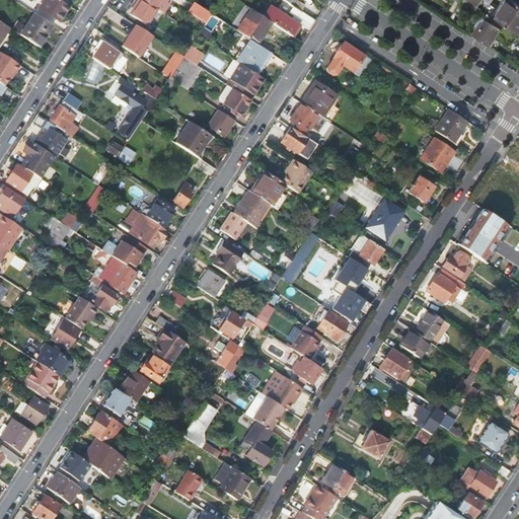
[(59,0),(44,0),(40,8),(59,21),(68,6),(62,1),(59,0)]
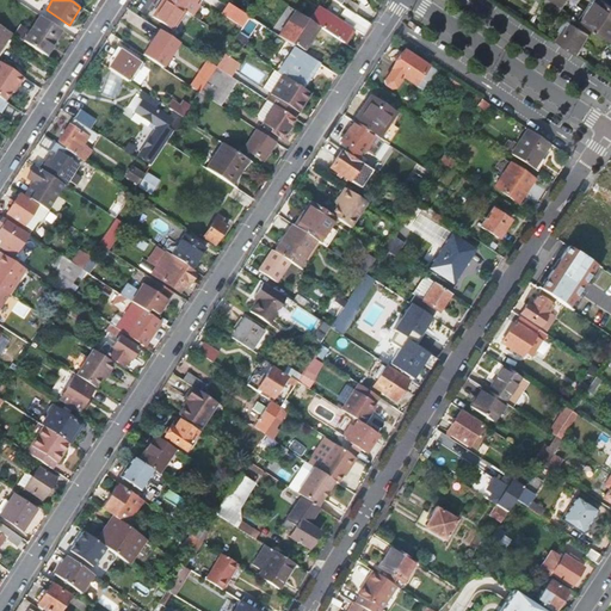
[(170,0),(161,0),(153,14),(172,29),(184,10),(170,0)]
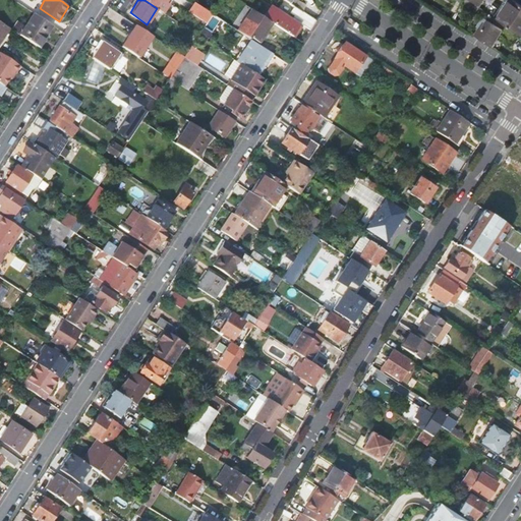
[(145,0),(157,8),(163,12),(168,3),(165,1),(165,0),(145,0)]
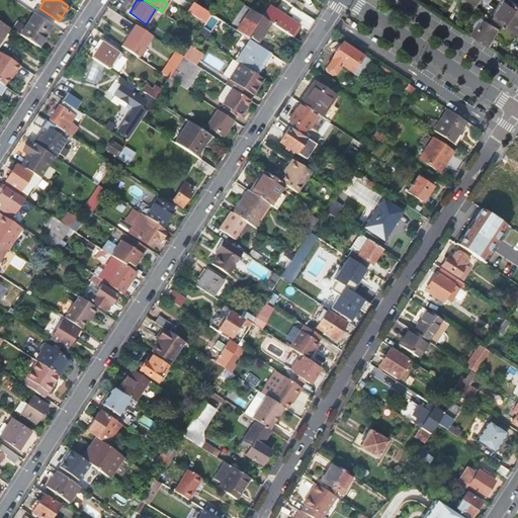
[(461,0),(460,3),(475,13),(479,8),(465,0),(461,0)]
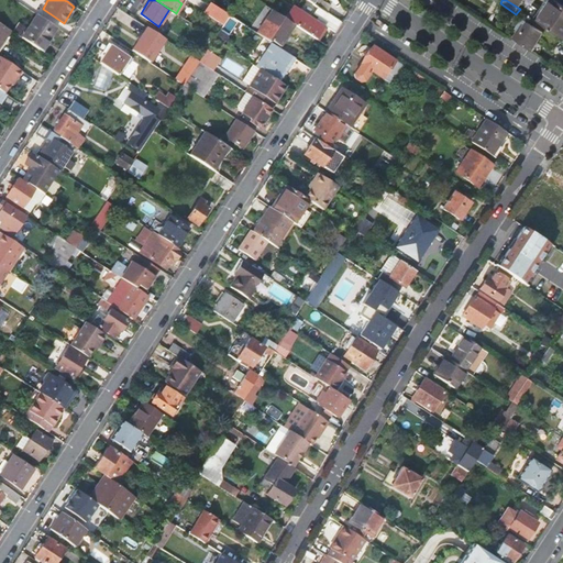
[(506,0),(520,9),(521,10),(528,0),(506,0)]
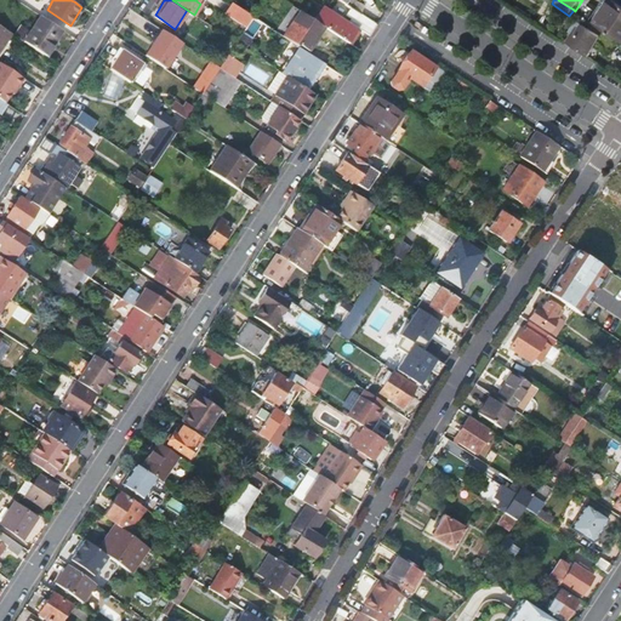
[(620,5),(613,0),(608,0),(594,23),(620,41),(620,5)]
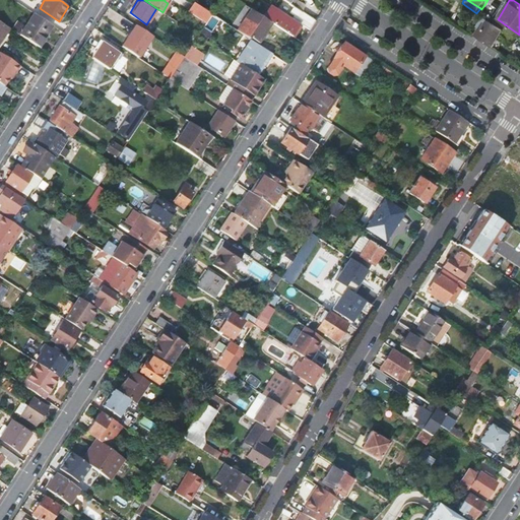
[(274,16),(271,21),(291,36),(300,24),(309,30),(315,20),(287,3),(286,2),(275,17),(274,16)]
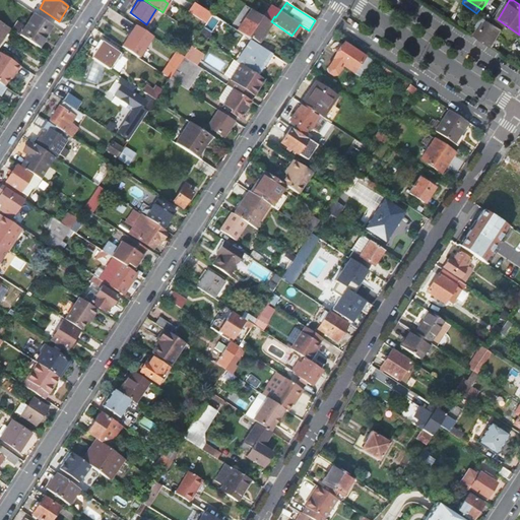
[(196,4),(190,12),(205,23),(211,14),(196,4)]
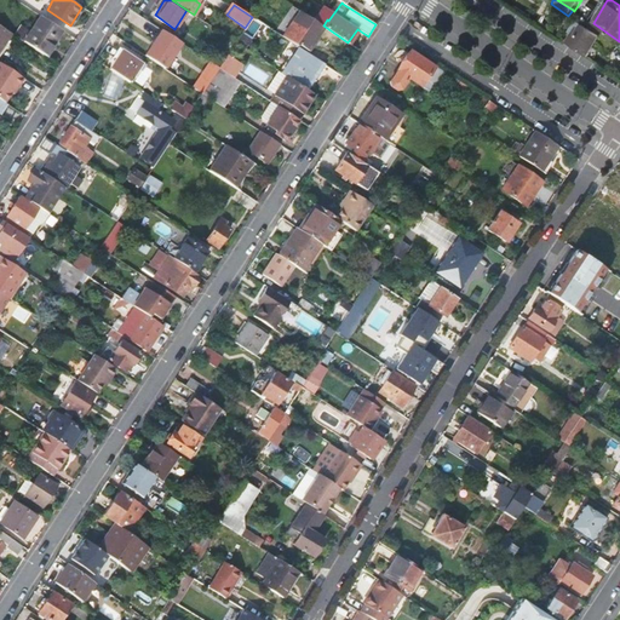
[(299,11),(282,36),(304,51),(306,53),(325,28),(299,11)]
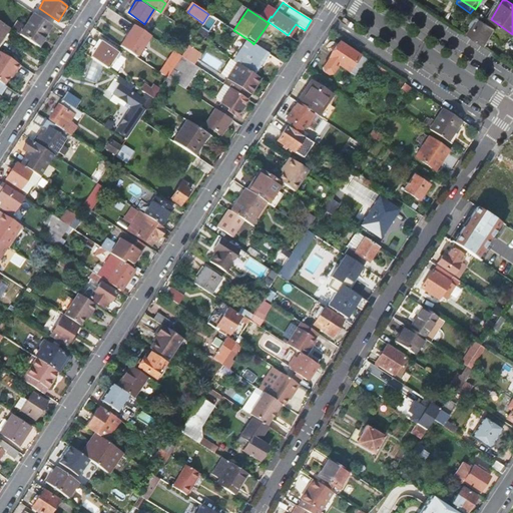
[(33,13),(19,34),(37,46),(51,25),(33,13)]
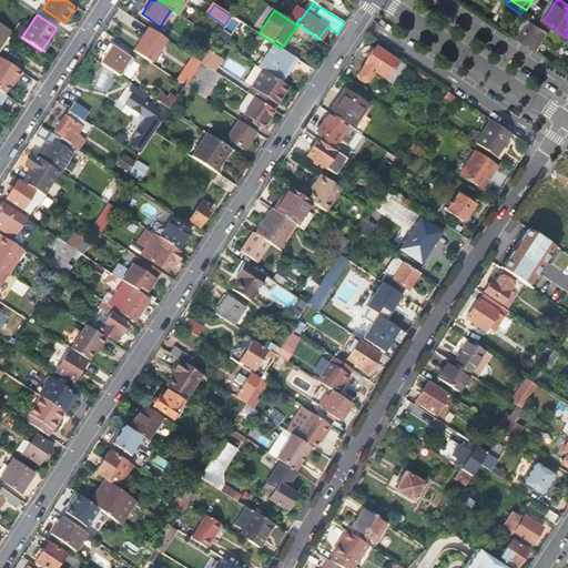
[(232,32),(240,21),(233,17),(225,28),(232,32)]
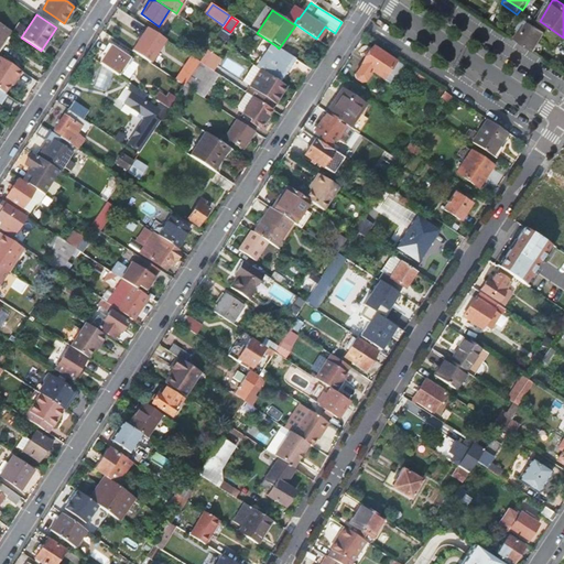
[(521,29),(514,39),(534,52),(548,31),(532,21),(525,31),(521,29)]
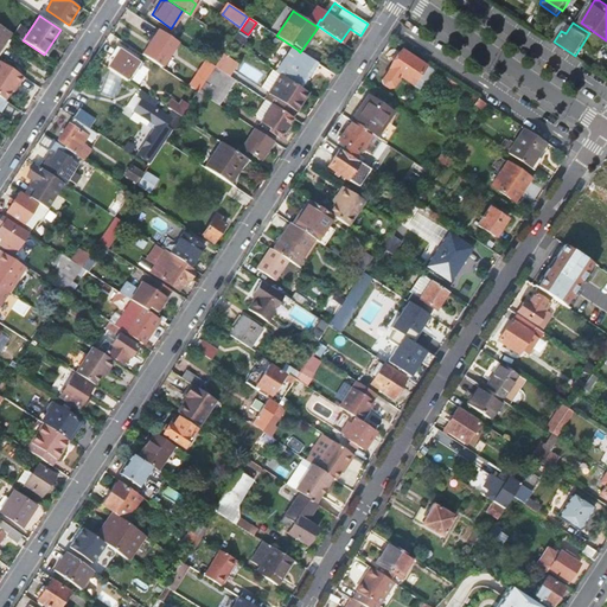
[(0,48),(11,32),(1,26),(0,29),(0,27),(0,48)]
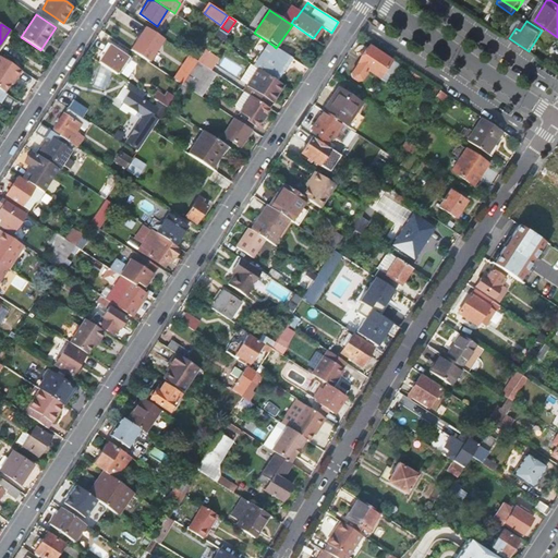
[(218,29),(211,38),(219,43),(225,34),(218,29)]
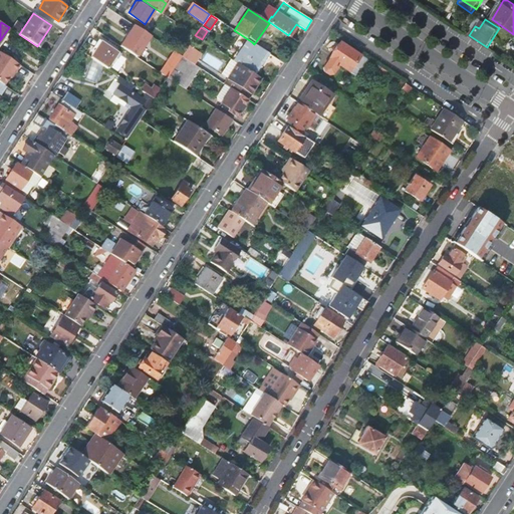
[(135,28),(122,47),(136,56),(145,43),(138,39),(142,33),(135,28)]
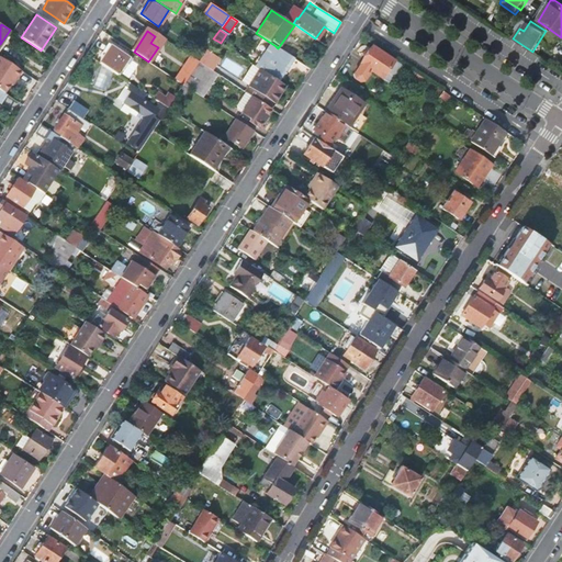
[(209,35),(200,48),(201,48),(199,52),(200,53),(198,56),(200,58),(205,51),(213,38),(209,35)]
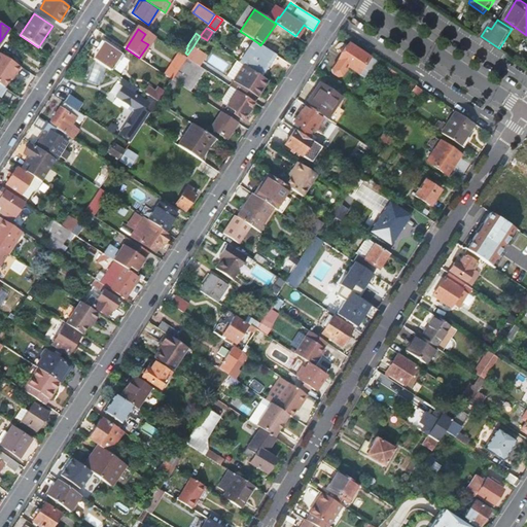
[(104,42),(94,59),(110,70),(121,54),(104,42)]
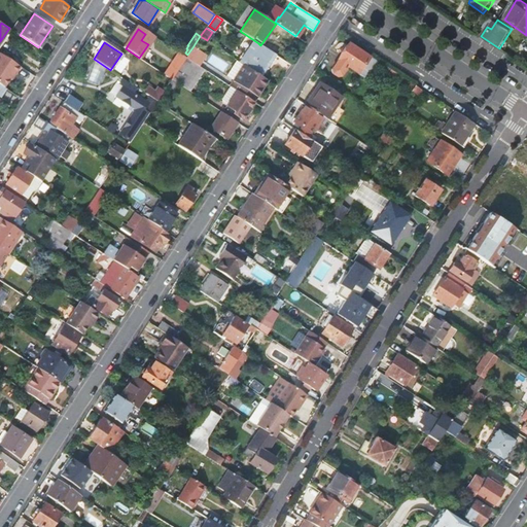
[(258,43),(244,65),(259,75),(270,61),(273,63),(277,56),(260,45),(258,43)]
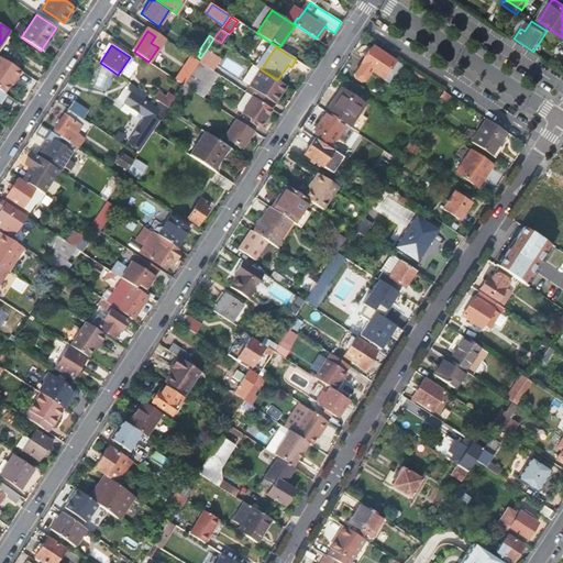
[(372,46),(352,77),(361,83),(370,70),(389,84),(394,77),(386,72),(389,66),(396,70),(400,63),(395,58),(394,59),(372,46)]
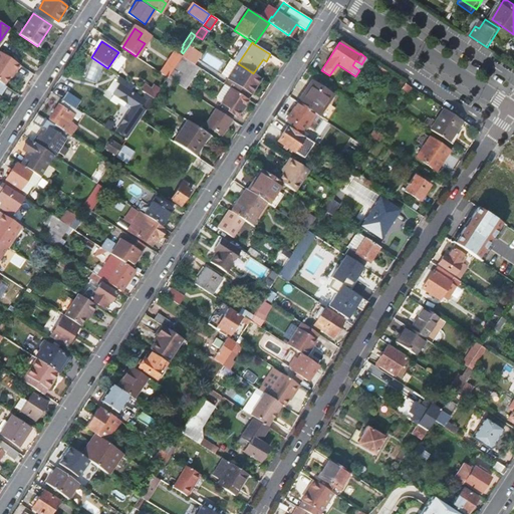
[(181,56),(194,64),(201,54),(188,46),(183,53),(181,56)]
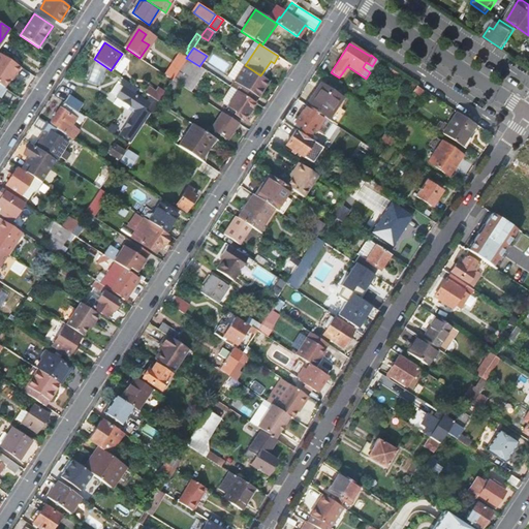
[(179,56),(172,51),(168,57),(175,61),(179,56)]
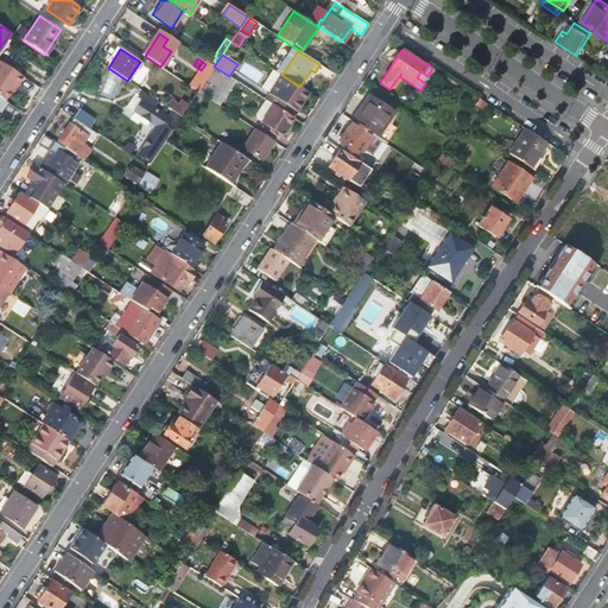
[(24,77),(0,61),(0,96),(6,100),(16,84),(18,86),(24,77)]
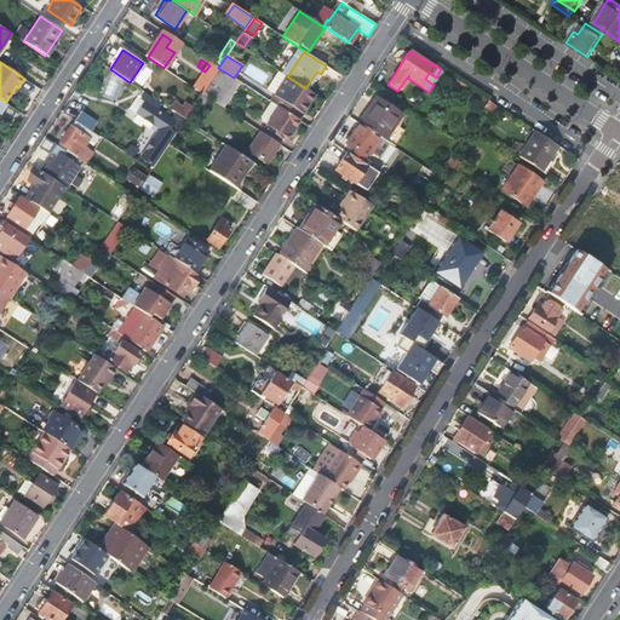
[(213,64),(196,90),(201,93),(218,68),(213,64)]
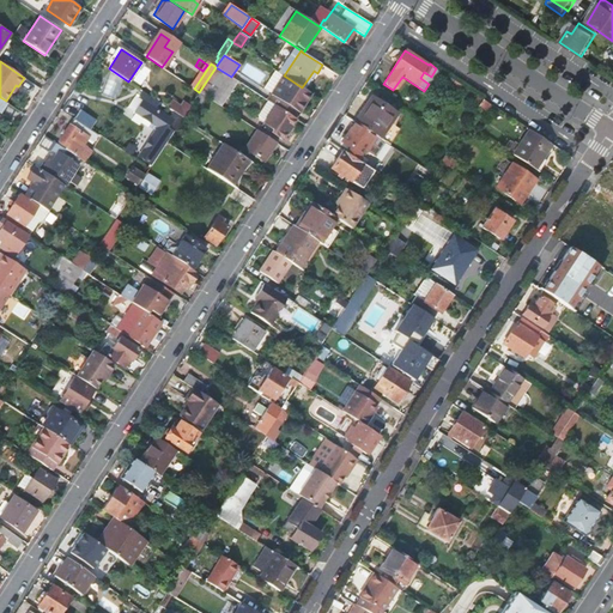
[(271,93),(299,113),(313,95),(284,76),(271,93)]
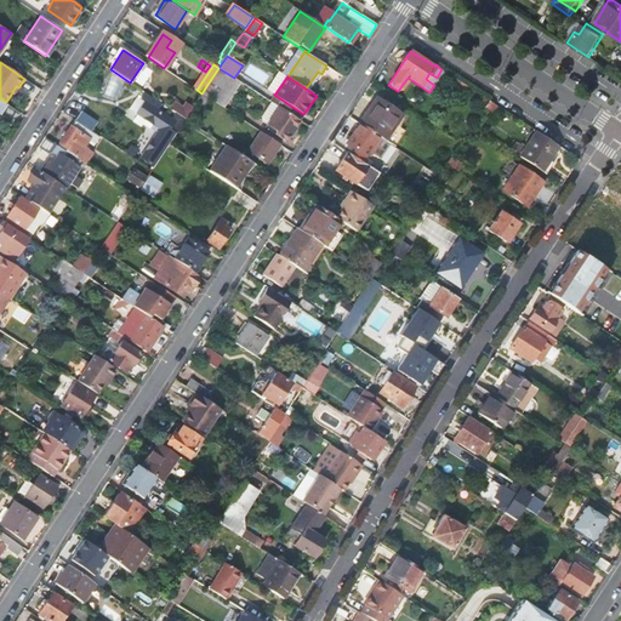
[(457,87),(468,95),(472,89),(461,81),(457,87)]
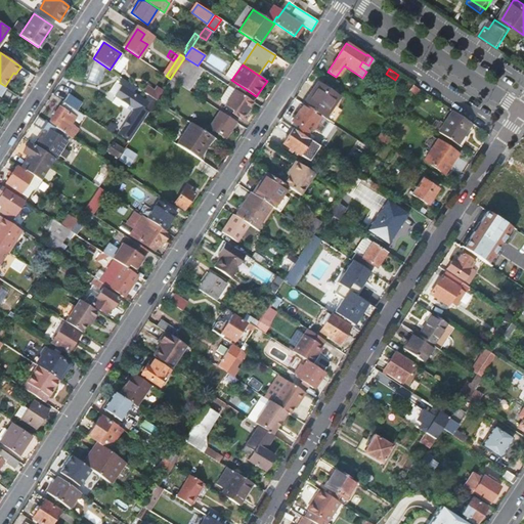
[(146,102),(122,86),(116,82),(110,91),(116,96),(134,108),(130,115),(142,122),(148,113),(142,108),(146,102)]
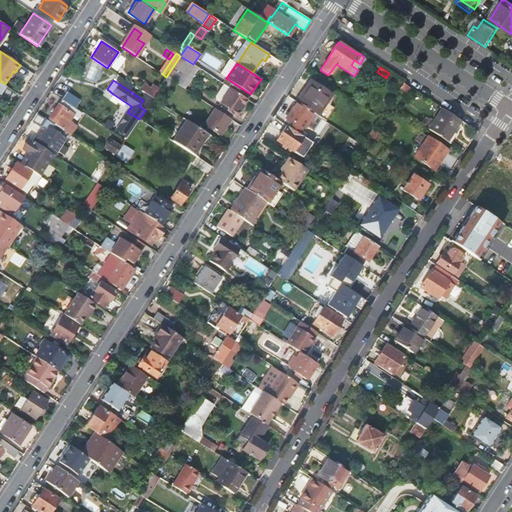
[(310,81),(296,102),(316,116),(330,94),(310,81)]
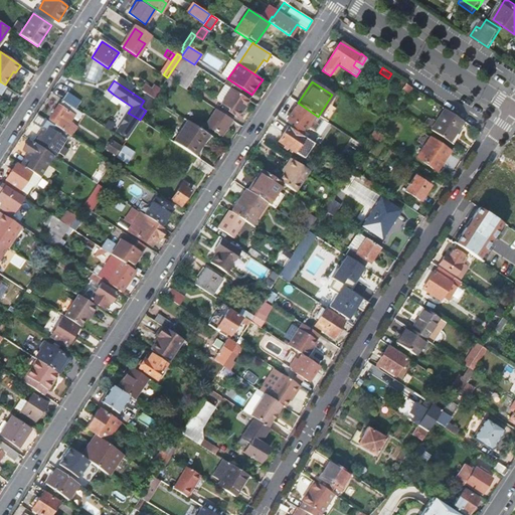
[(405,82),(400,89),(407,93),(411,88),(405,82)]
